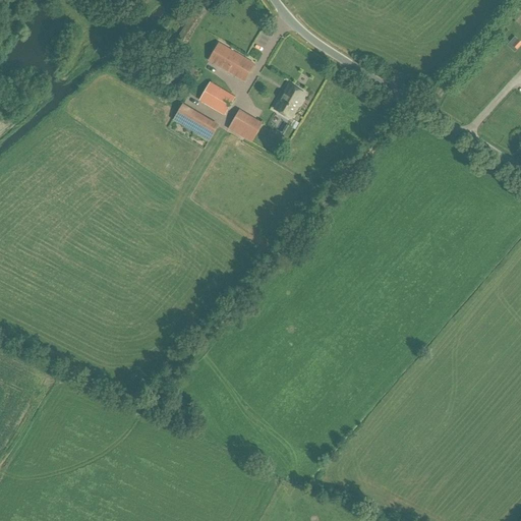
[(220,44),(210,61),(244,81),(254,64),(220,44)]
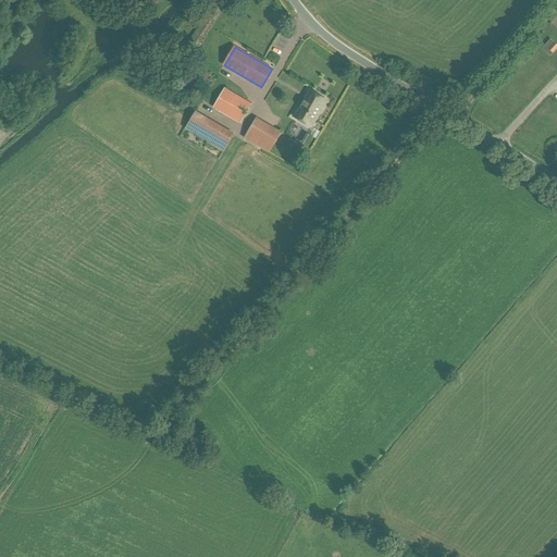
[(225,89),(213,108),(240,123),(251,104),(225,89)]
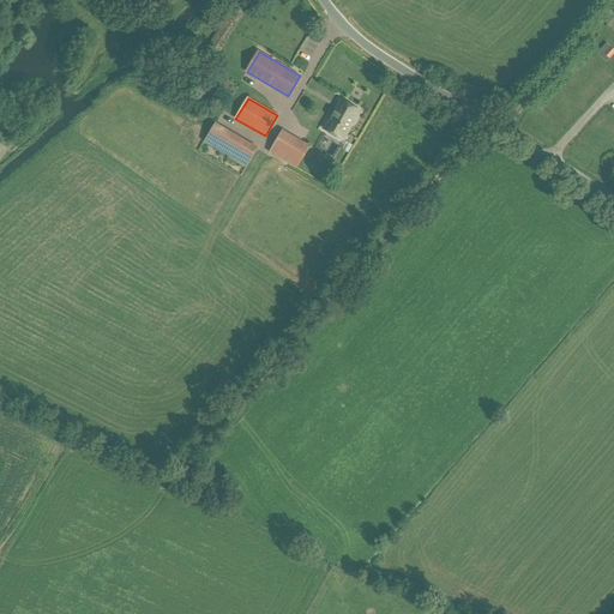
[(342,101),(324,130),(343,140),(360,112),(342,101)]
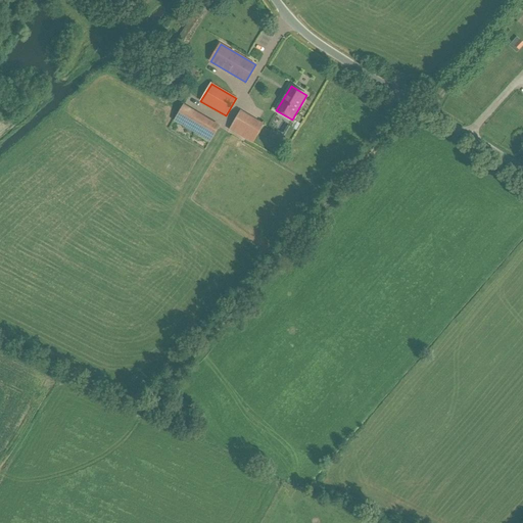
[(190,115),(182,110),(175,122),(184,127),(190,115)]
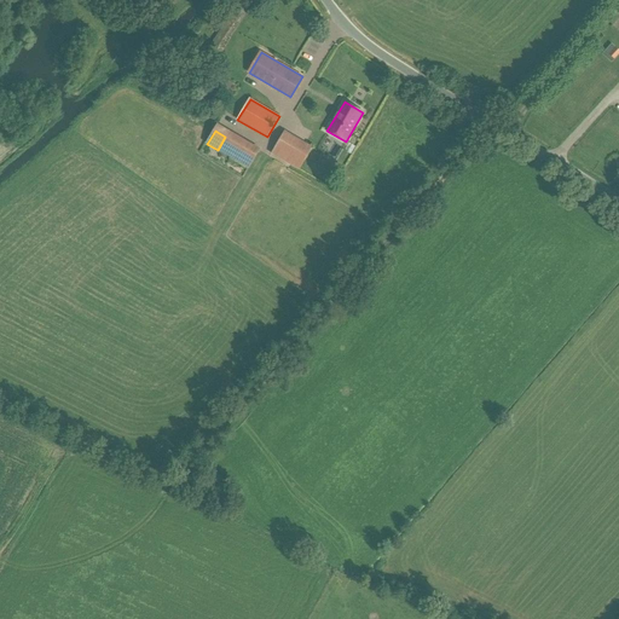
[(284,133),(272,154),(285,162),(299,142),(284,133)]
